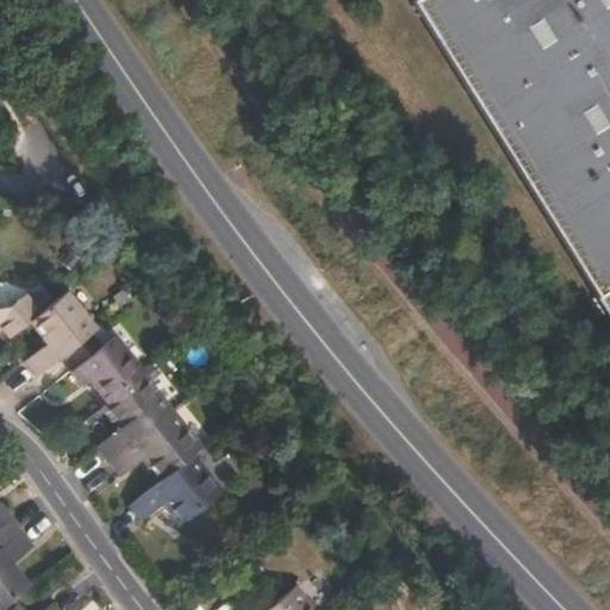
[(609,0),(417,0),(609,313),(609,0)]
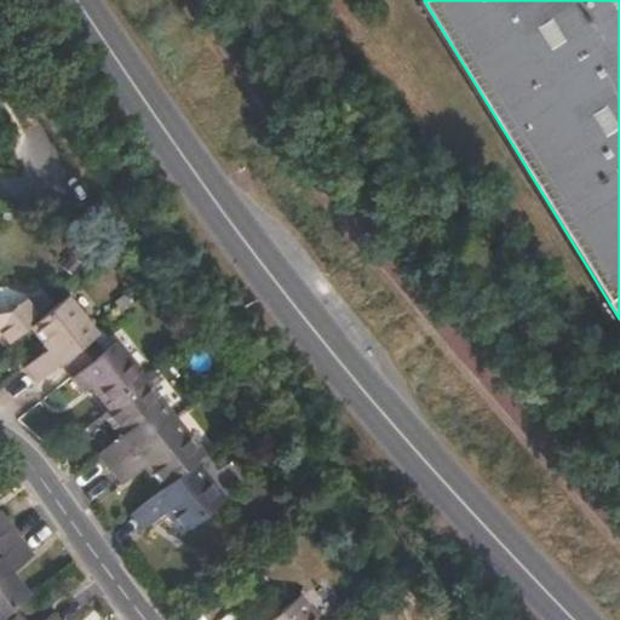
[(28,327),(44,315),(28,296),(9,313),(0,313),(0,336),(6,344),(28,327)]
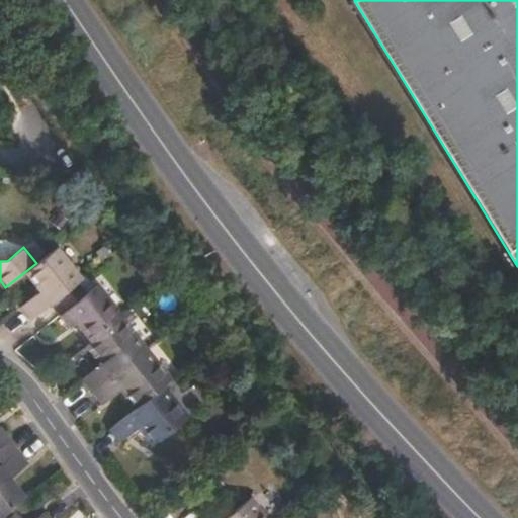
[(77,282),(82,279),(56,247),(36,263),(23,273),(38,291),(20,307),(30,320),(50,304),(77,282)]
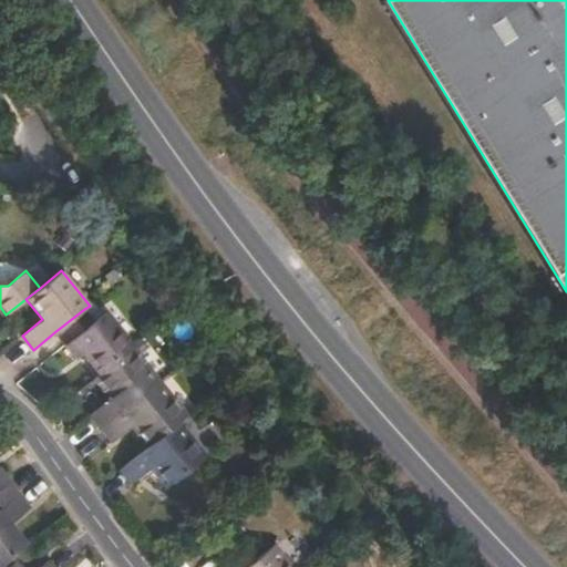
[(93,322),(84,309),(54,332),(75,359),(82,353),(99,374),(134,347),(105,311),(93,322)]
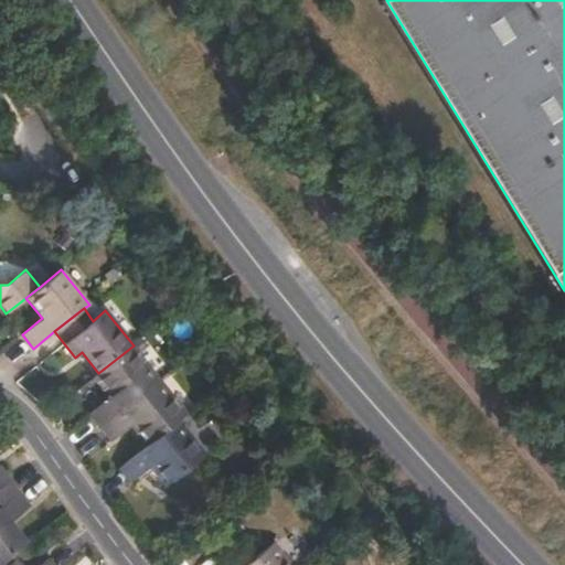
[(160,380),(134,345),(98,373),(92,377),(108,397),(89,414),(100,428),(160,380)]
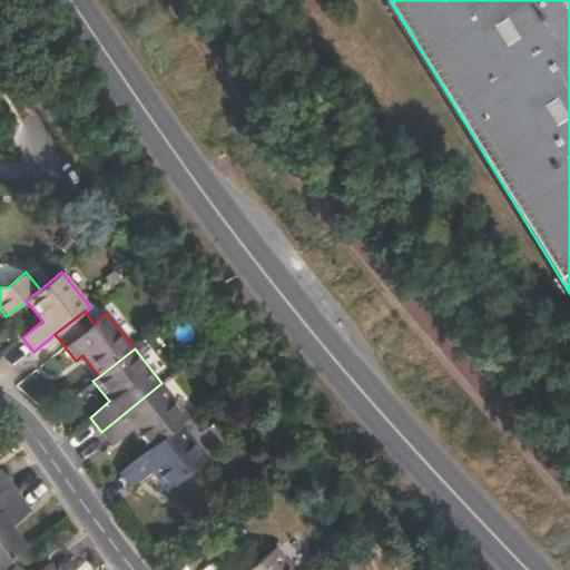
[(189,416),(161,383),(101,432),(112,445),(133,430),(148,451),(180,424),(189,416)]
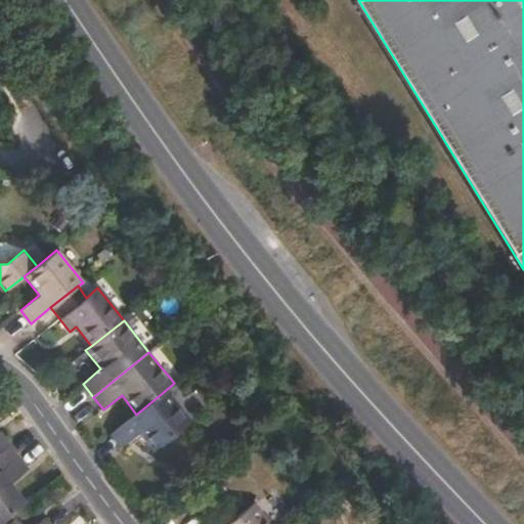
[(191,422),(166,390),(136,415),(111,435),(121,447),(138,434),(154,452),(191,422)]
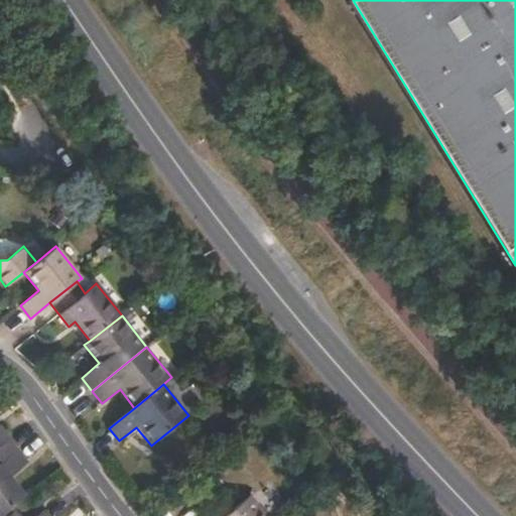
[(0,463),(17,449),(0,428),(0,463)]
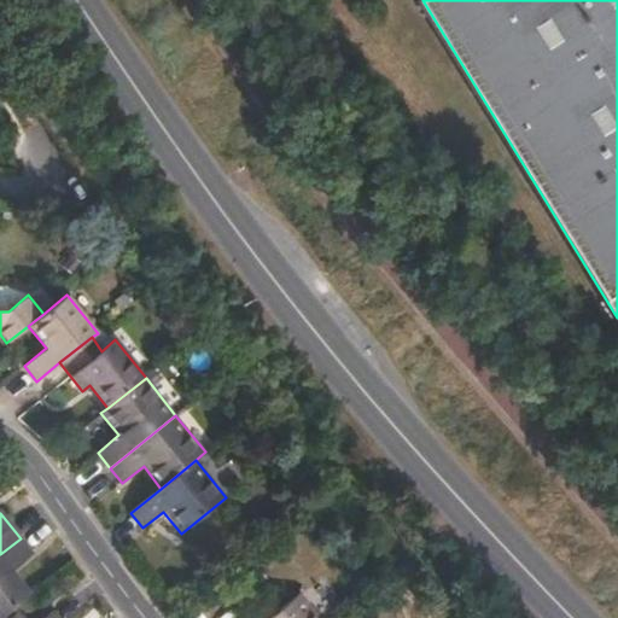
[(34,554),(22,538),(0,554),(0,616),(7,611),(29,593),(11,571),(34,554)]
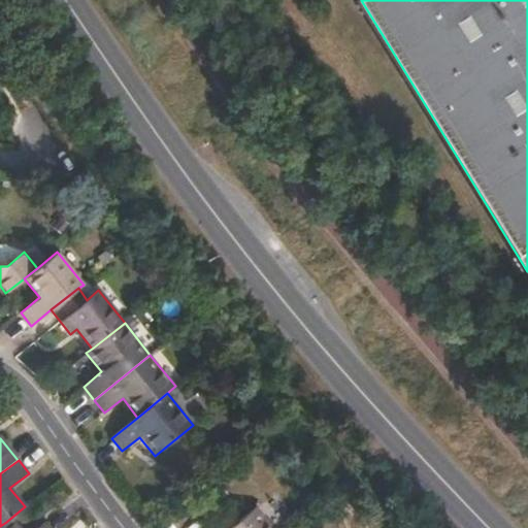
[(272,527),(256,506),(228,527),(272,527)]
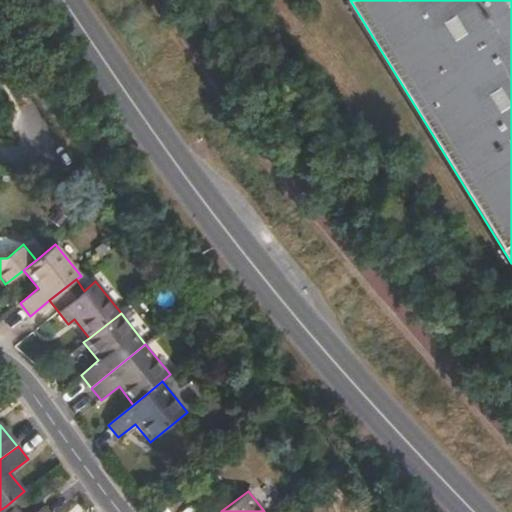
All buildings are outlined.
